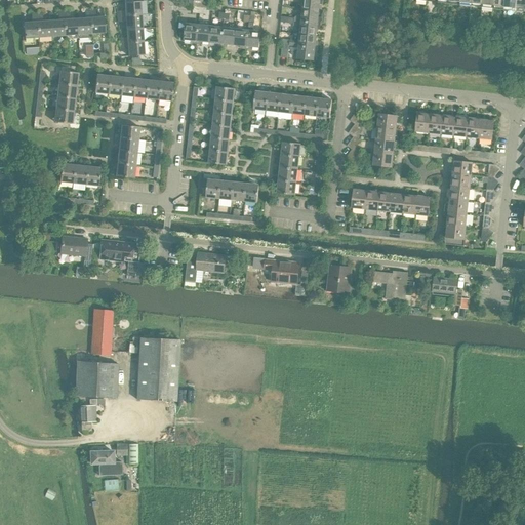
[(187,0),(194,1),(193,7),(200,7),(206,8),(207,2),(202,1),(202,0),(187,0)]
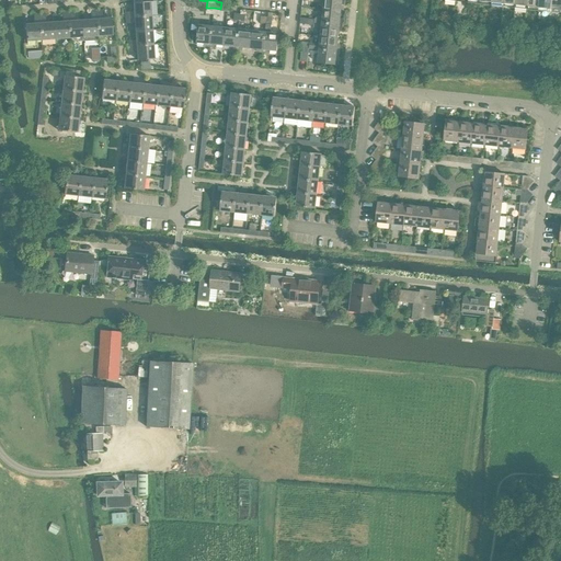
[(323,0),(323,10),(341,12),(341,4),(344,4),(344,0),(323,0)]
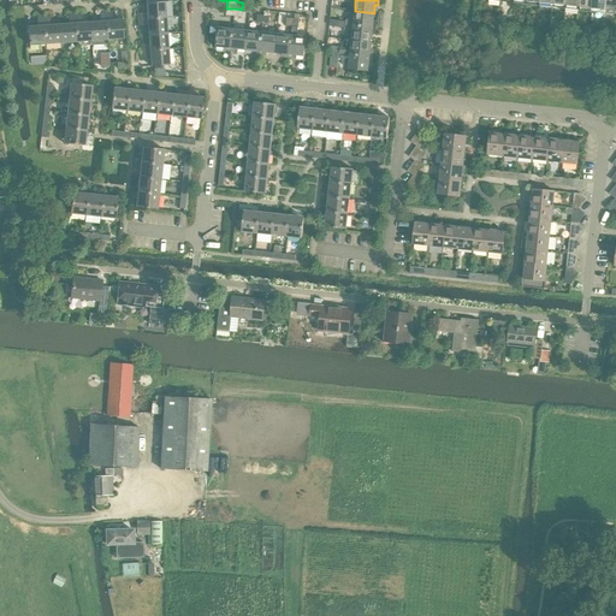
[(552,0),(554,5),(552,12),(566,13),(566,0),(552,0)]
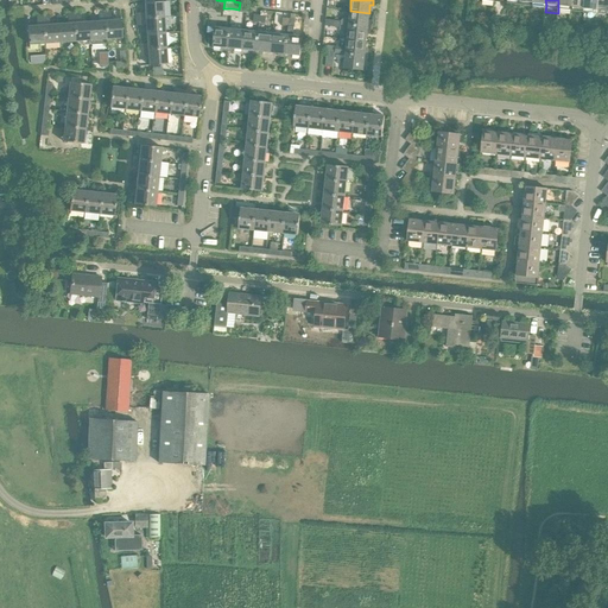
[(558,0),(558,13),(570,14),(571,11),(571,7),(571,0),(558,0)]
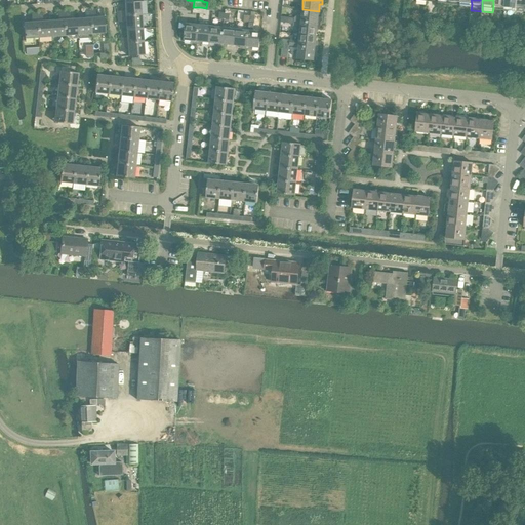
[(505,0),(505,7),(516,8),(516,0),(505,0)]
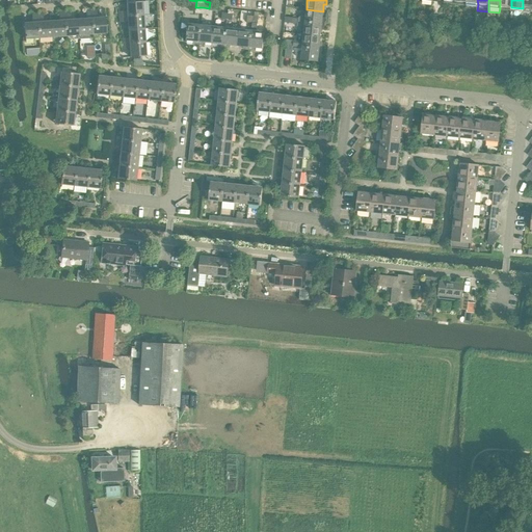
[(531,0),(523,0),(523,8),(522,11),(531,12),(531,0)]
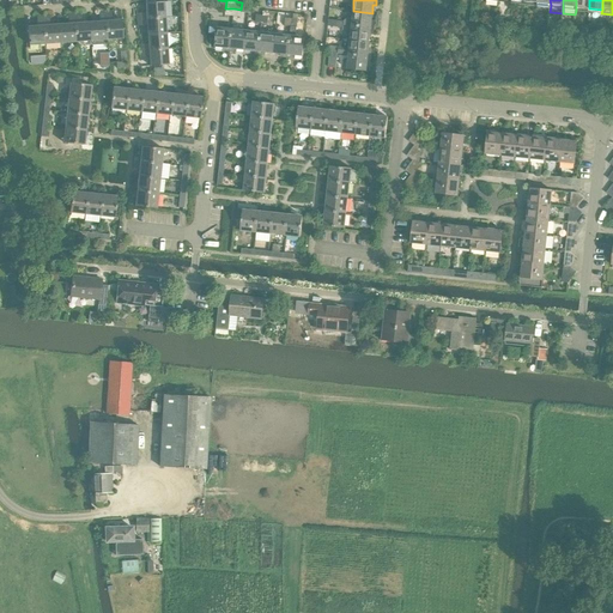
[(137,13),(138,19),(165,17),(164,1),(146,2),(146,12),(137,13)]
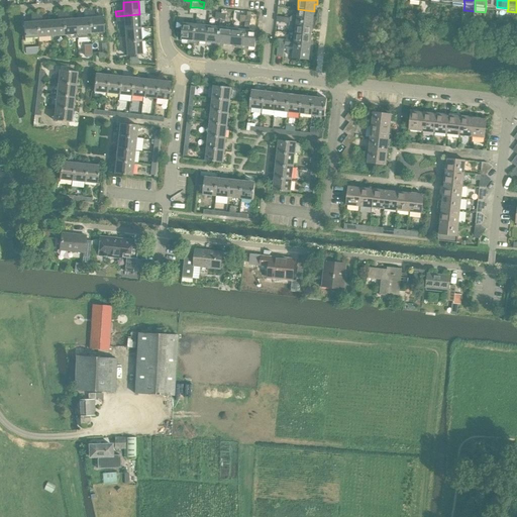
[(76,18),(77,34),(78,37),(91,37),(90,33),(89,9),(83,10),(84,18),(76,18)]
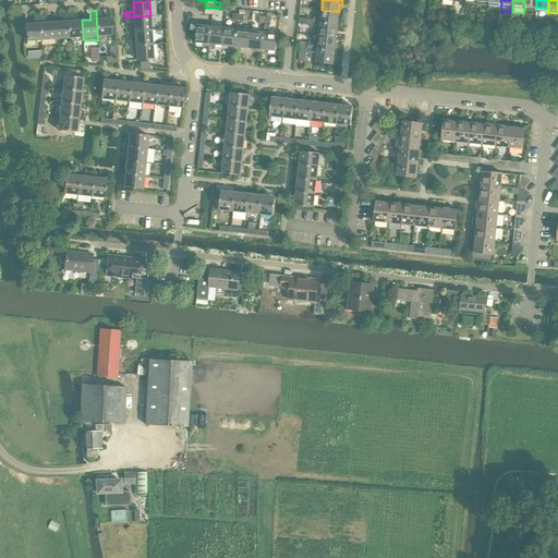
[(96,10),(97,36),(112,35),(111,17),(101,19),(101,10),(96,10)]
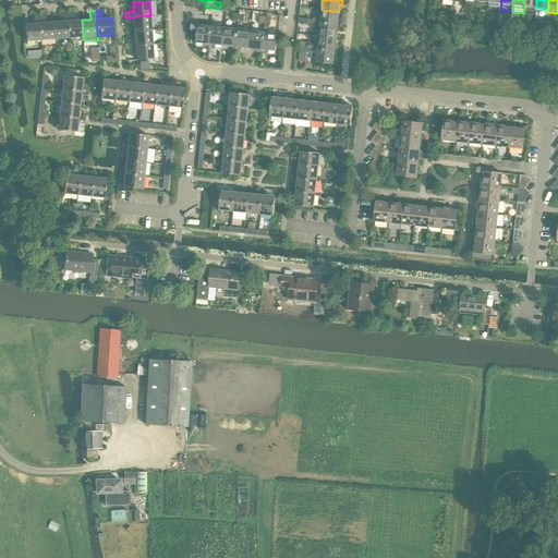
[(316,16),(313,19),(312,22),(340,25),(341,19),(338,19),(339,12),(322,10),(320,16),(316,16)]
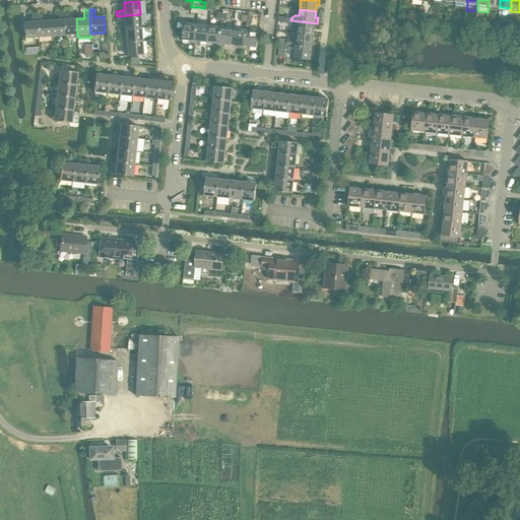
[(63,11),(64,35),(77,35),(76,18),(68,19),(68,10),(63,11)]
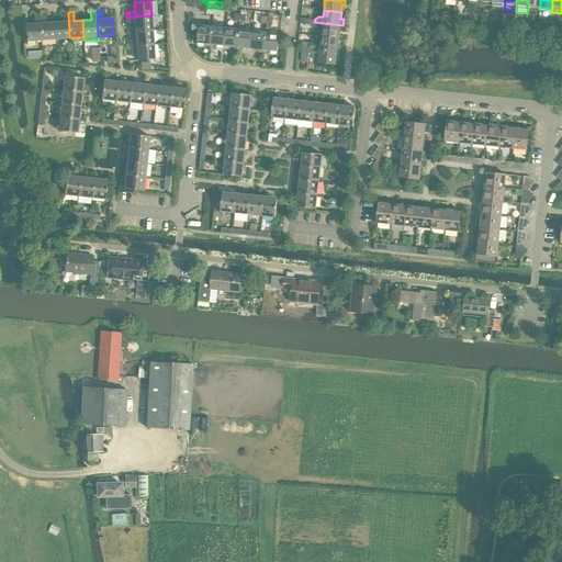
[(54,22),(55,38),(69,37),(68,12),(62,12),(63,22),(54,22)]
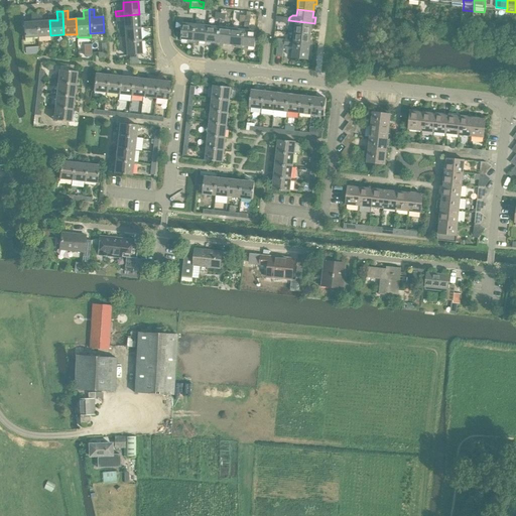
[(24,37),(37,36),(36,13),(30,13),(31,21),(23,22),(24,37)]
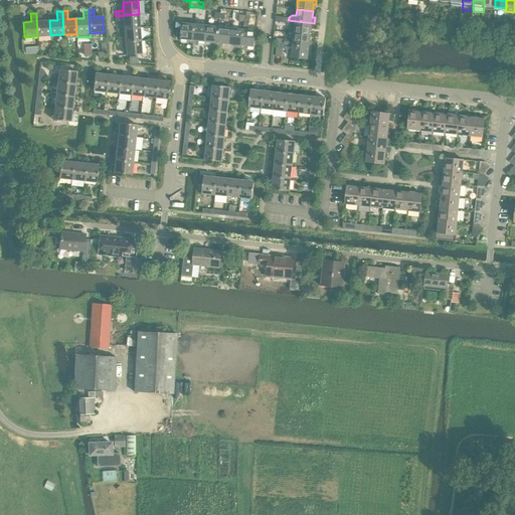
[(36,13),(37,36),(50,35),(49,20),(42,21),(41,13),(36,13)]
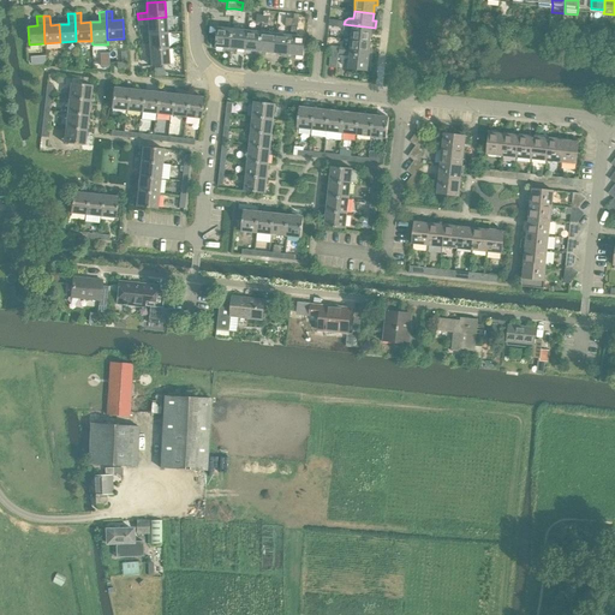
[(148,25),(149,34),(167,33),(166,17),(138,19),(138,25),(148,25)]
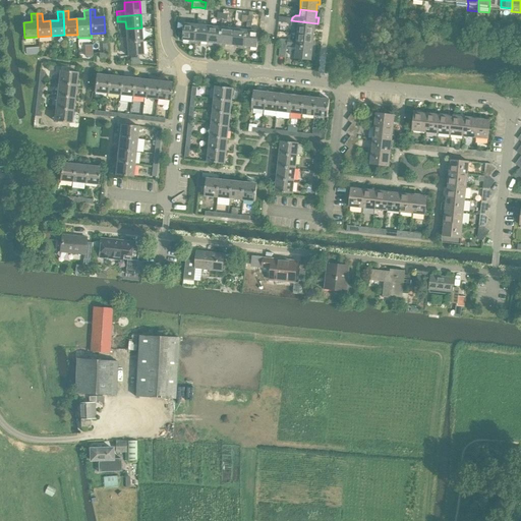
[(245,30),(243,50),(249,50),(249,47),(256,48),(258,33),(258,32),(251,31),(252,22),(251,22),(252,16),(247,16),(246,22),(247,22),(246,31),(245,30)]
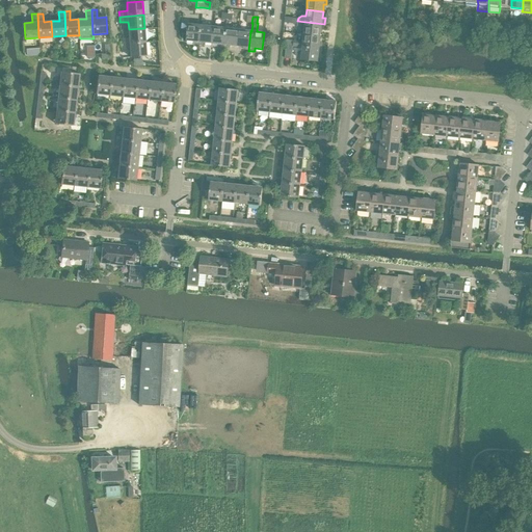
[(304,27),(303,34),(320,36),(321,30),(324,30),(324,24),(297,21),(298,18),(291,18),(291,23),(297,24),(297,26),(304,27)]
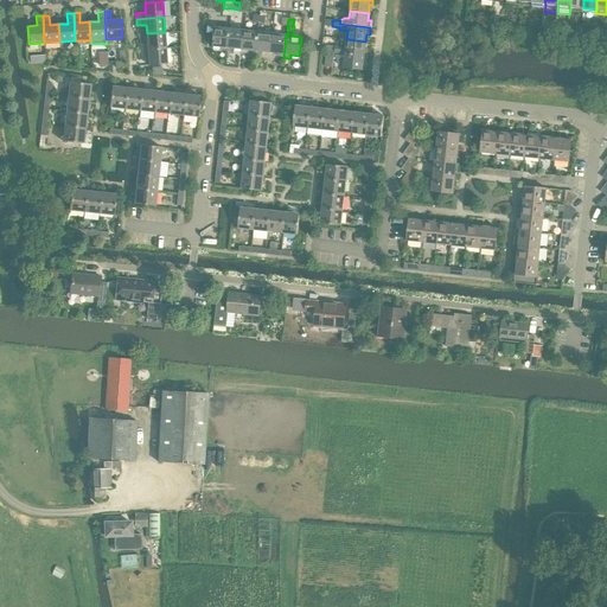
[(213,27),(212,46),(219,48),(219,51),(227,52),(230,29),(213,27)]
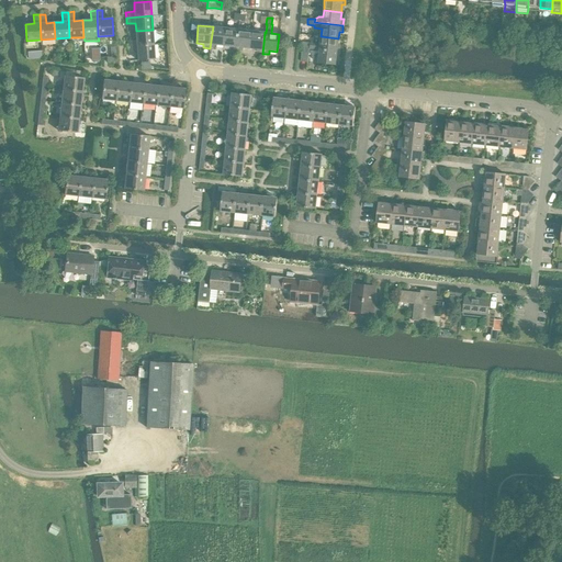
[(213,26),(210,48),(216,48),(216,45),(224,46),(226,29),(213,26)]
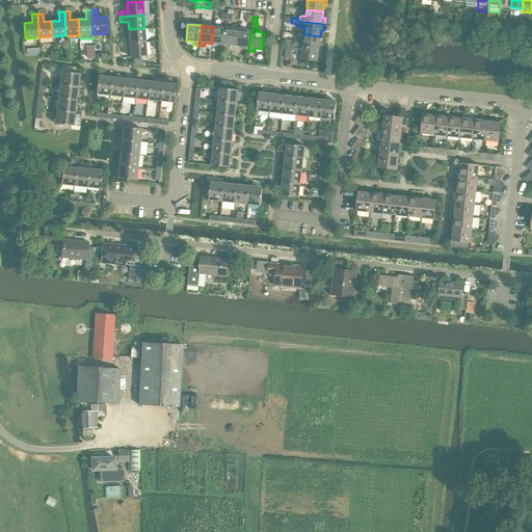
[(214,27),(212,44),(218,45),(217,48),(223,48),(225,28),(214,27)]
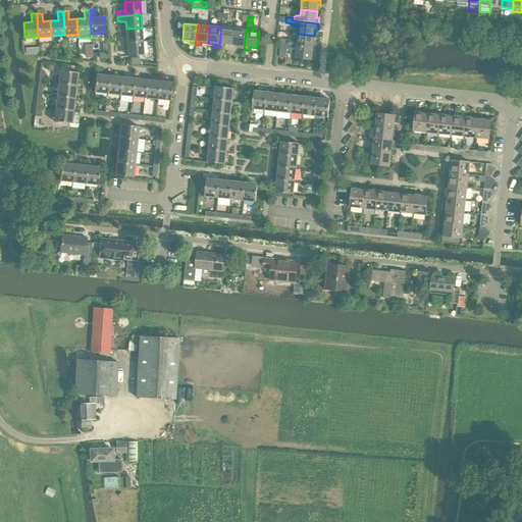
[(126,37),(118,38),(119,43),(143,41),(142,28),(126,29),(126,37)]
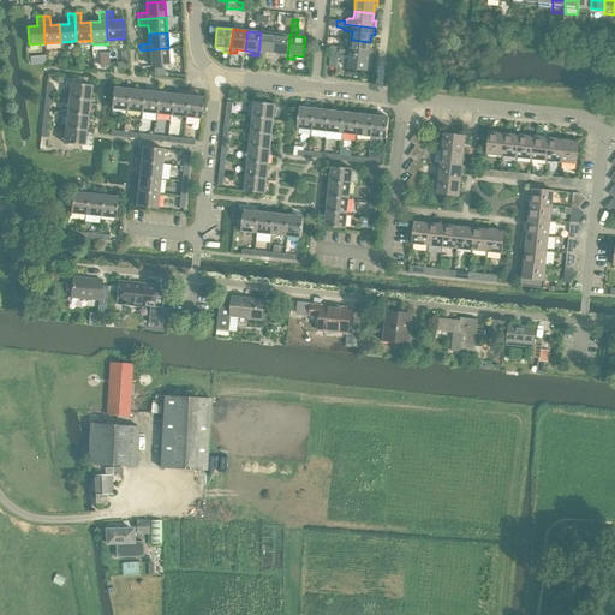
[(261,33),(258,55),(266,57),(266,53),(274,53),(275,34),(261,33)]
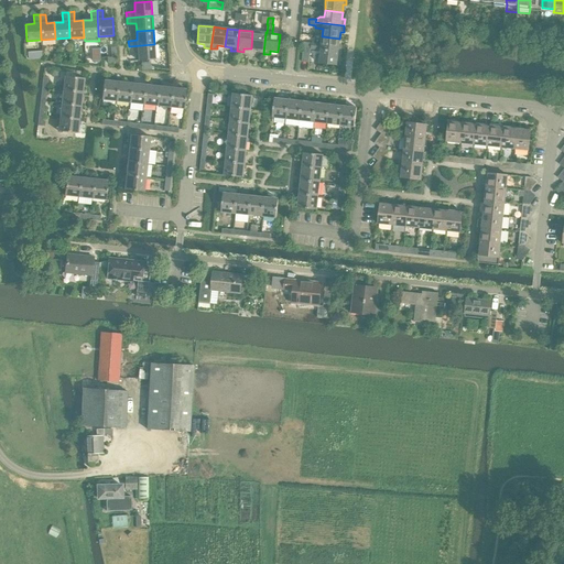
[(252,31),(251,49),(258,50),(257,53),(263,54),(266,32),(252,31)]
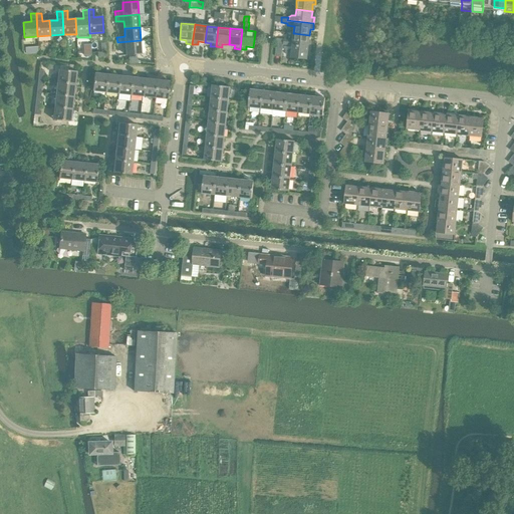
[(276,39),(276,44),(283,45),(291,46),(310,48),(311,41),(308,41),(309,35),(293,33),(292,40),(276,39)]
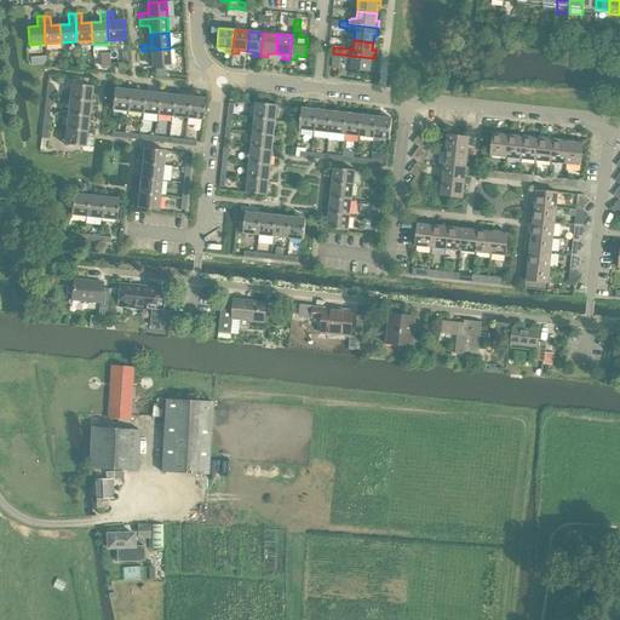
[(170,65),(170,49),(142,51),(142,57),(151,57),(153,67),(170,65)]
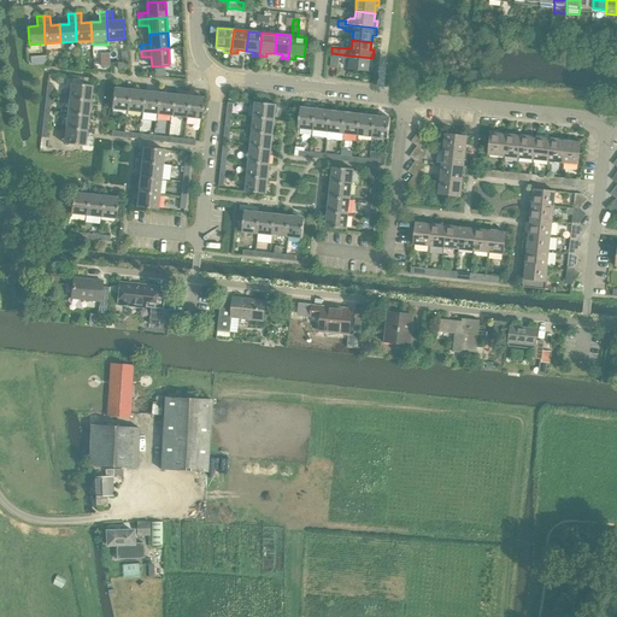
[(338,69),(340,54),(331,53),(329,68),(338,69)]
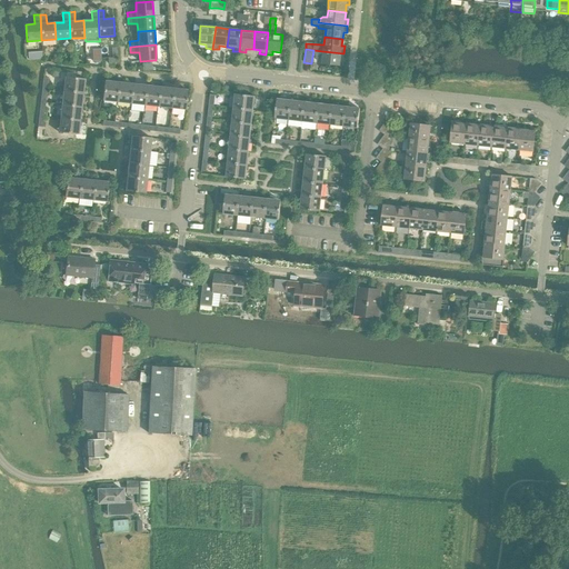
[(343,59),(343,53),(322,51),(321,65),(339,66),(340,59),(343,59)]
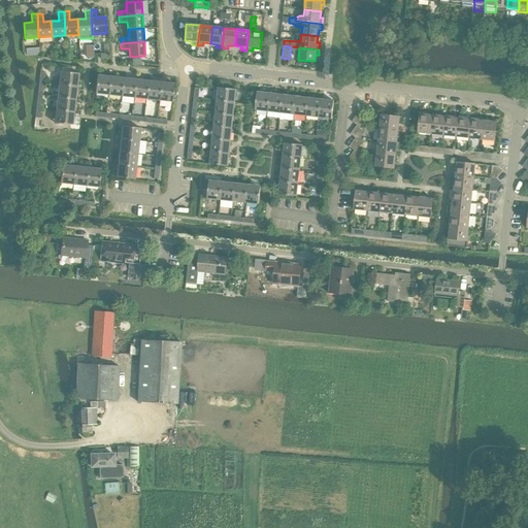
[(60,71),(59,85),(76,87),(78,73),(76,73),(77,67),(70,66),(70,72),(60,71)]
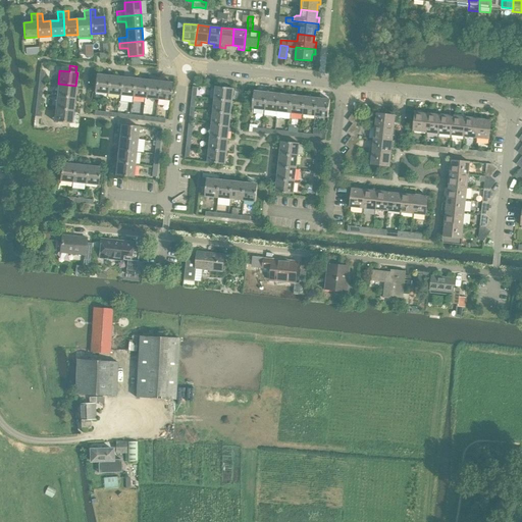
[(94,92),(94,93),(107,94),(108,75),(96,74),(94,92)]
